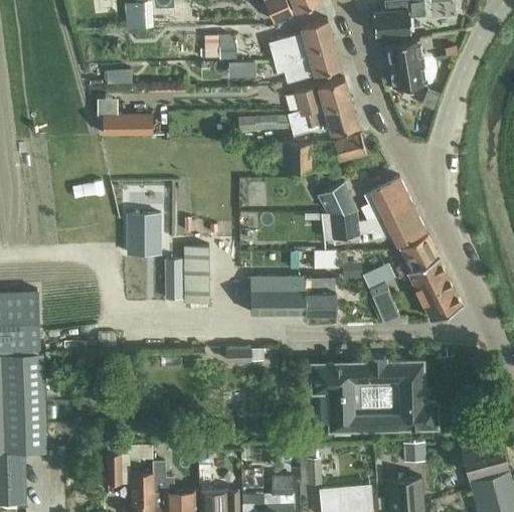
[(132,21),(132,30),(153,28),(151,0),(137,0),(139,21),(132,21)]
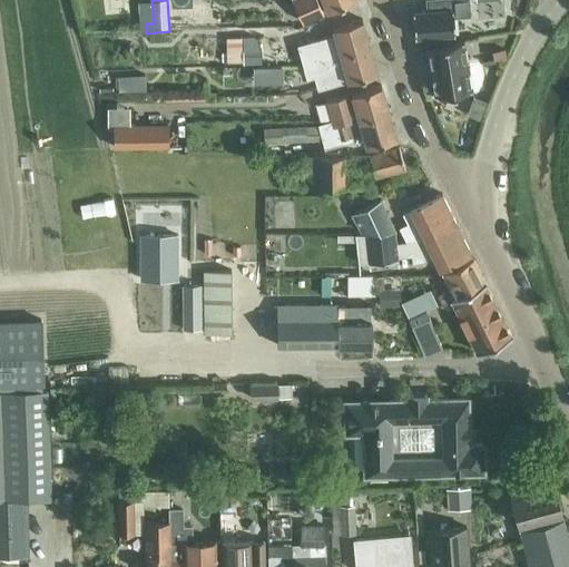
[(356,0),(292,0),(292,1),(303,25),(357,1),(356,0)]
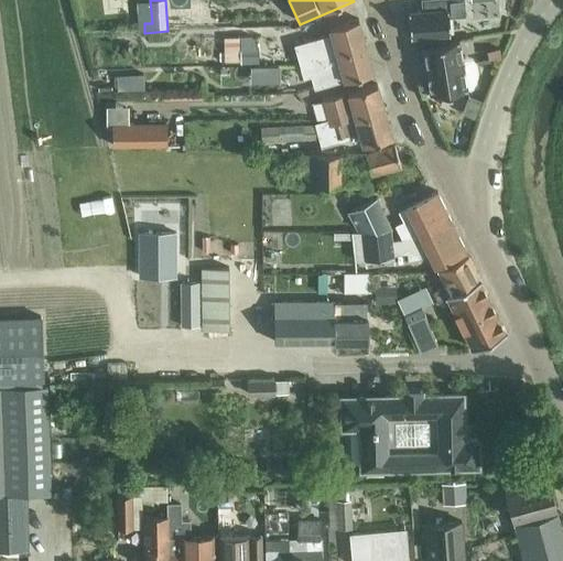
[(422,39),(424,49),(448,44),(448,36),(451,36),(450,19),(465,18),(463,0),(447,0),(422,2),(423,13),(409,14),(411,40),(422,39)]
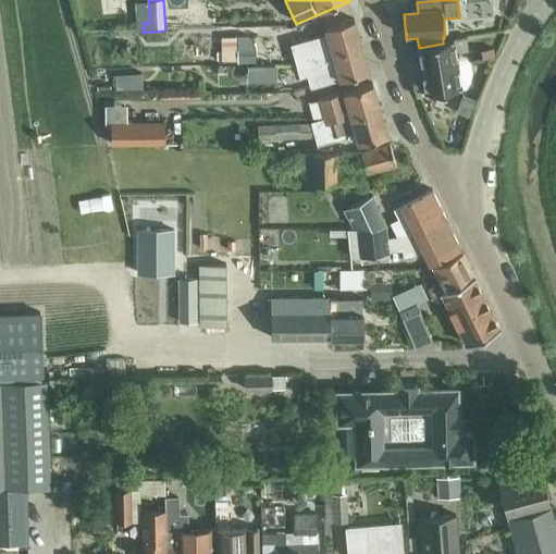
[(328,36),(291,47),(296,68),(309,63),(333,57),(361,48),(355,22),(354,23),(326,31),(328,36)]
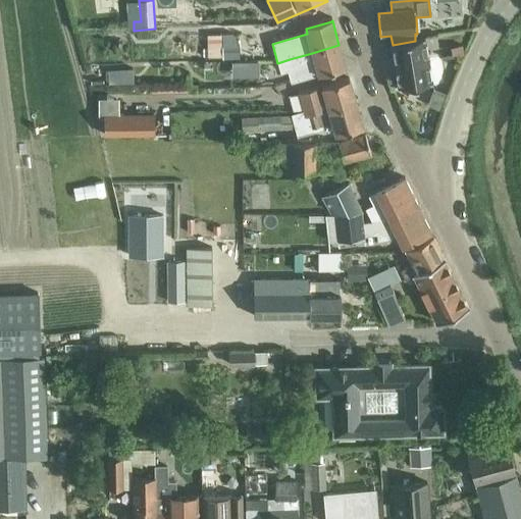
[(226,24),(226,39),(249,38),(249,23),(226,24)]
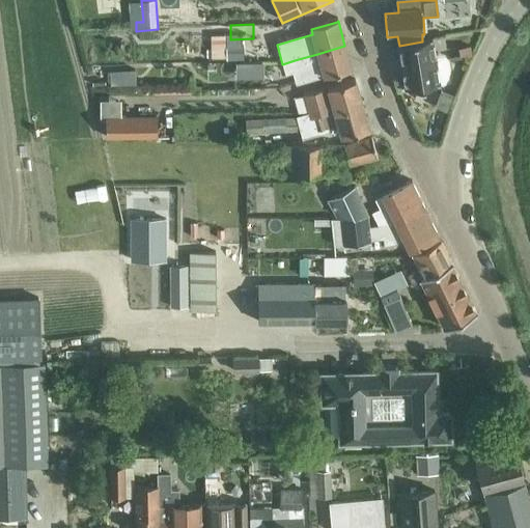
[(436,62),(433,39),(422,42),(399,46),(398,46),(401,68),(436,62)]
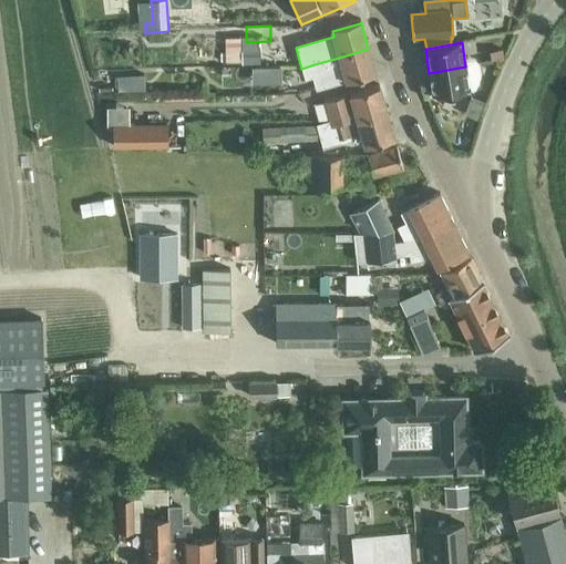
[(315,64),(301,69),(305,82),(314,80),(317,91),(347,83),(376,74),(368,49),(339,58),(315,64)]
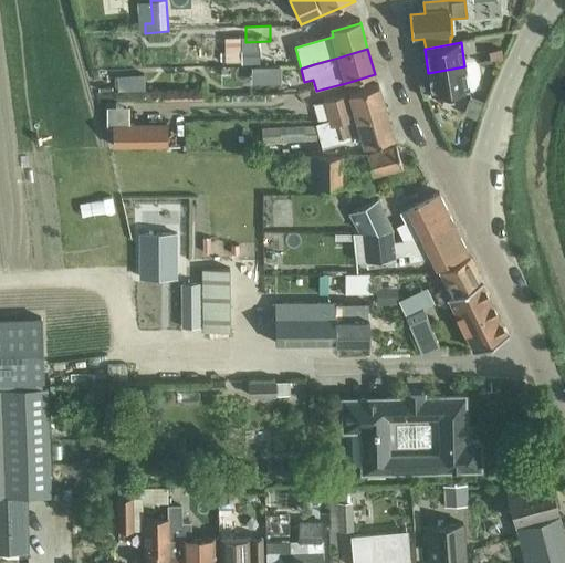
[(241,50),(242,65),(260,65),(260,50),(241,50)]
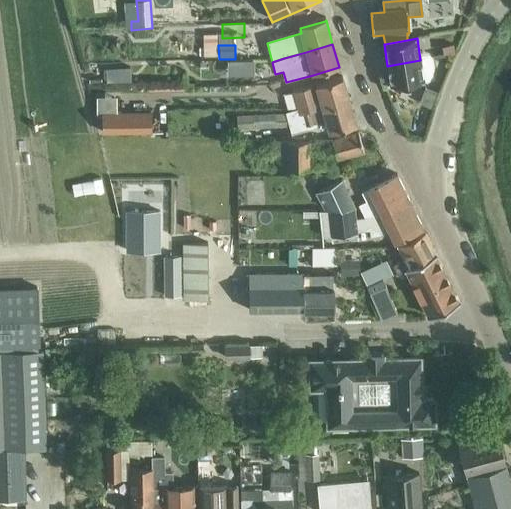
[(455,54),(454,47),(443,49),(444,56),(455,54)]
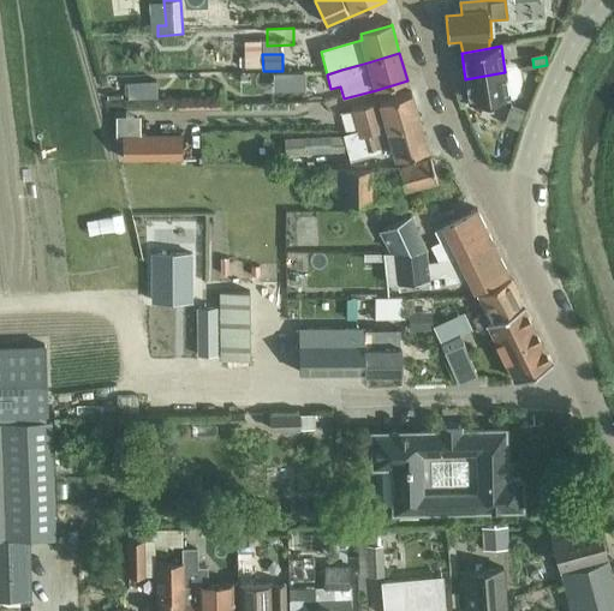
[(510,99),(505,72),(465,79),(470,106),(510,99)]
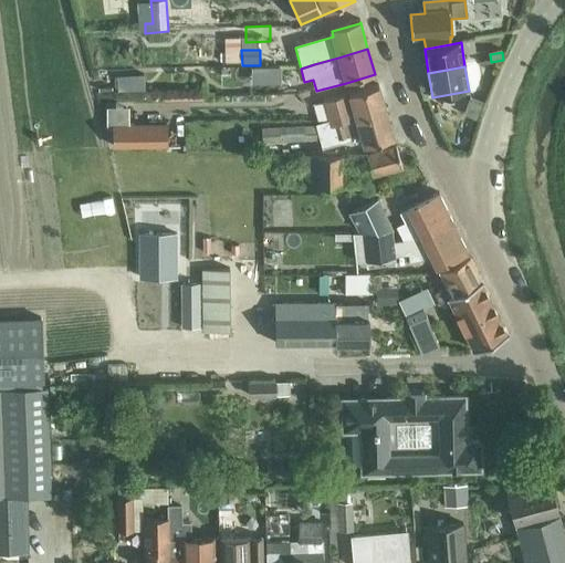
[(332,129),(386,113),(378,87),(324,104),(332,129)]
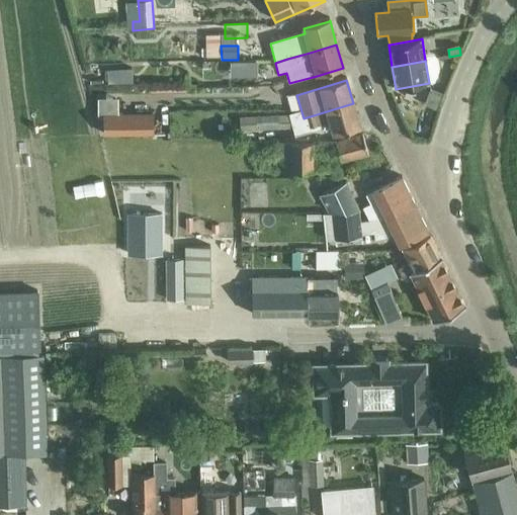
[(436,110),(442,95),(431,91),(426,106),(436,110)]
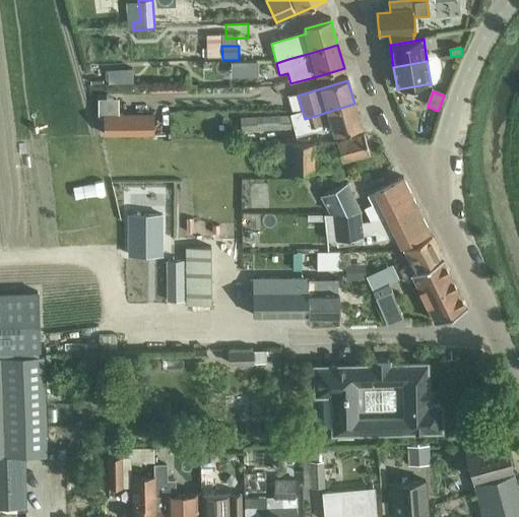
[(354,104),(305,119),(308,130),(321,127),(331,124),(335,136),(362,128),(354,104)]
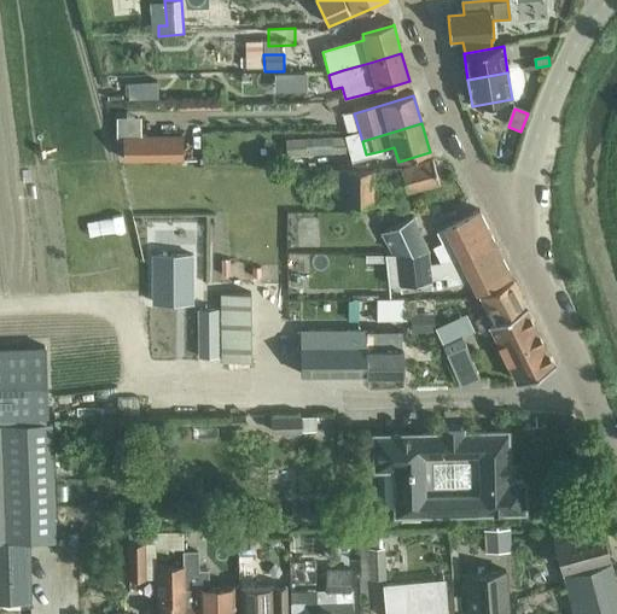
[(126,139),(126,163),(182,163),(182,139),(126,139)]
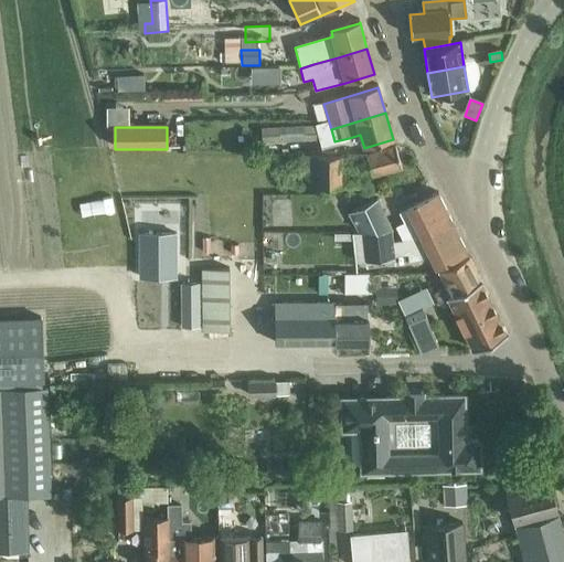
[(279,128),(280,144),(304,142),(302,127),(279,128)]
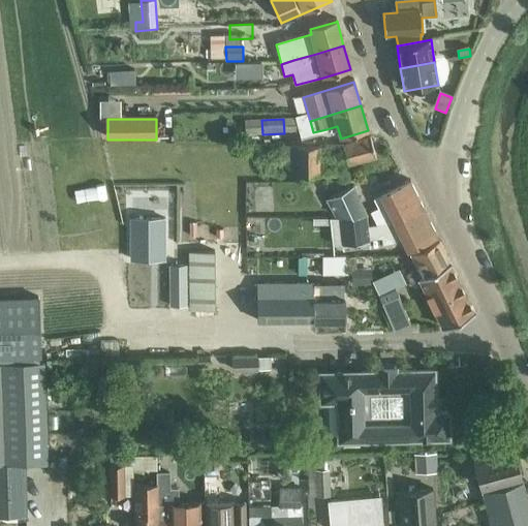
[(343,146),(348,167),(375,160),(370,138),(343,146)]
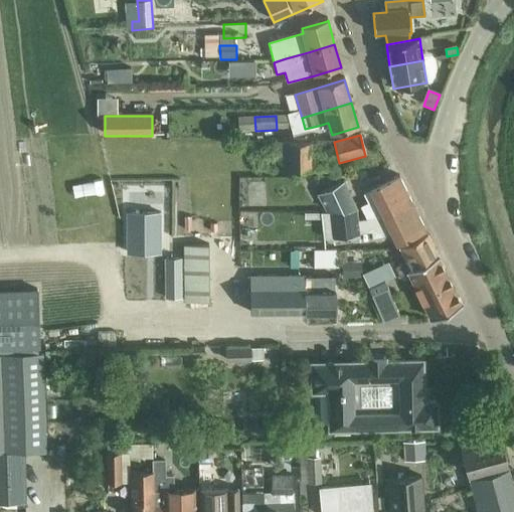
[(275,171),(311,171),(311,143),(263,143),(263,150),(275,150),(275,171)]
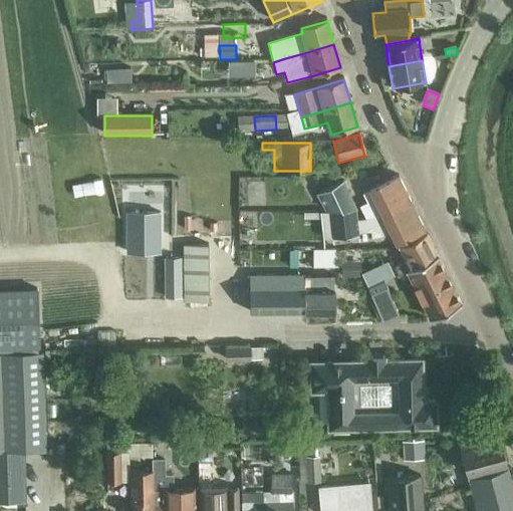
[(265,186),(264,172),(249,172),(250,187),(265,186)]
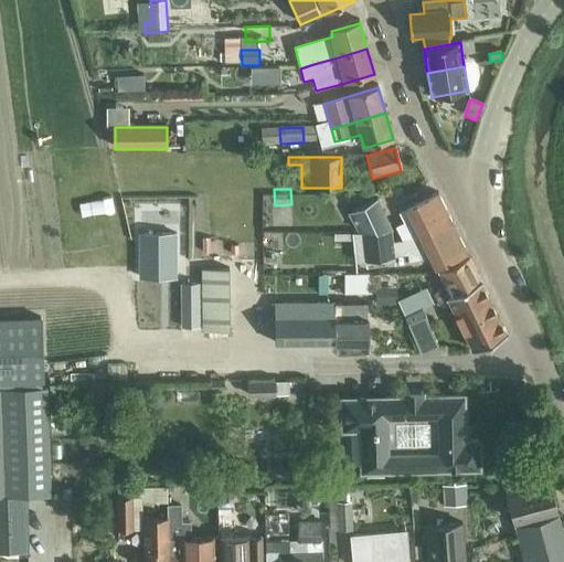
[(422,241),(453,225),(438,195),(398,215),(404,225),(395,229),(403,243),(422,241)]
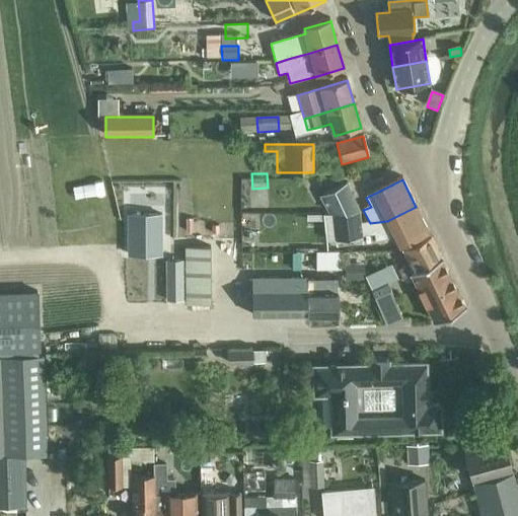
[(345,218),(360,216),(360,215),(347,186),(320,198),(328,216),(344,216),(345,218)]
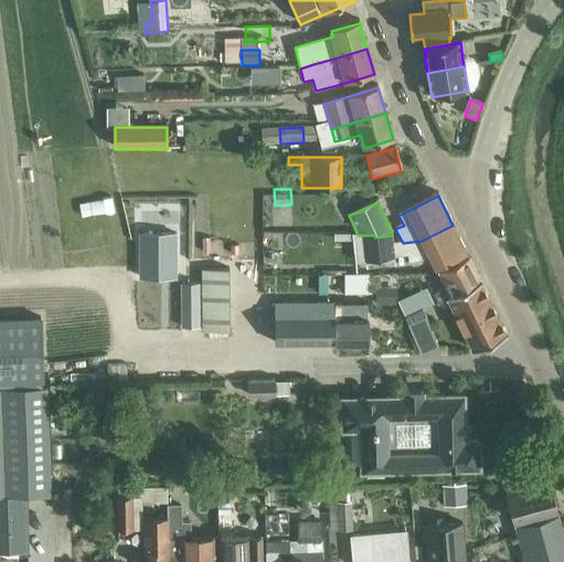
[(355,263),(408,256),(410,264),(411,264),(425,261),(431,258),(436,269),(467,255),(453,225),(422,241),(403,243),(393,245),(392,235),(375,237),(374,235),(358,235),(359,236),(352,236),(355,263)]
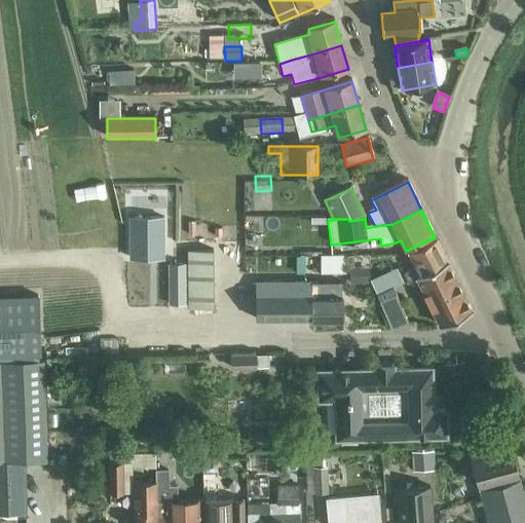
[(163,220),(130,220),(129,261),(162,261),(163,220)]
